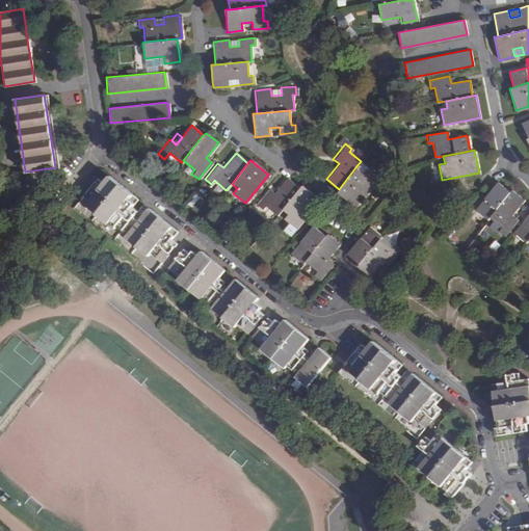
[(362,173),(355,167),(339,189),(336,192),(354,207),(377,178),(365,168),(362,173)]
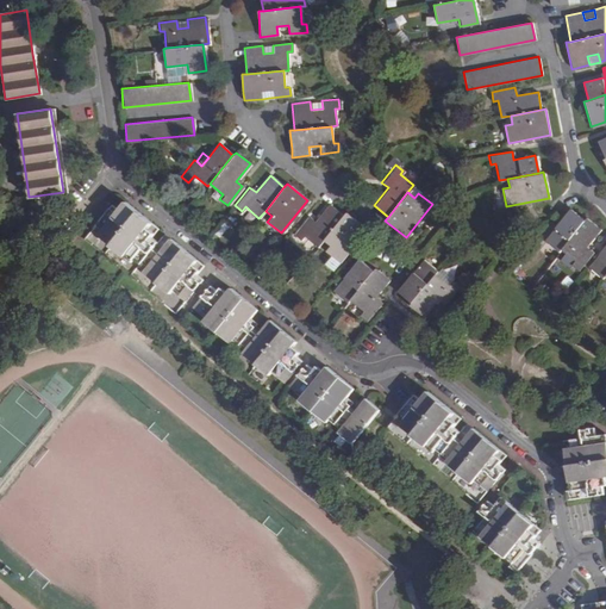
[(139,247),(143,243),(155,228),(123,200),(113,212),(107,207),(82,238),(173,312),(191,290),(185,284),(188,280),(200,265),(168,238),(156,253),(152,258),(145,252),(139,247)]
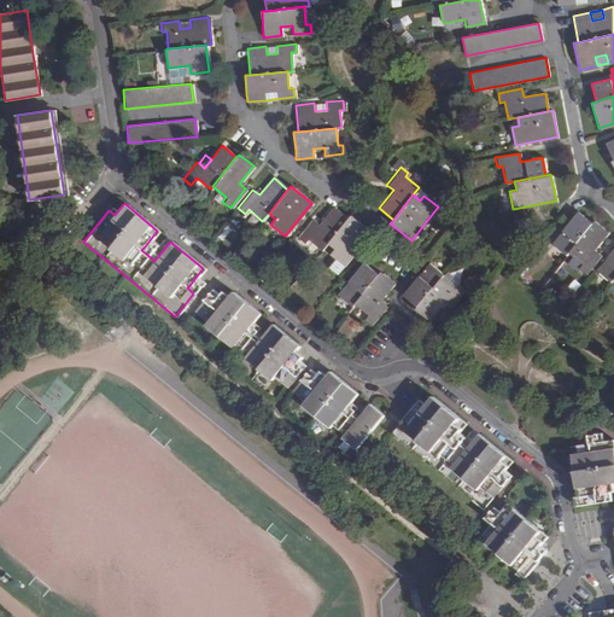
[(327,242),(346,217),(333,207),(319,223),(311,219),(297,237),(304,243),(307,239),(321,250),(327,242)]
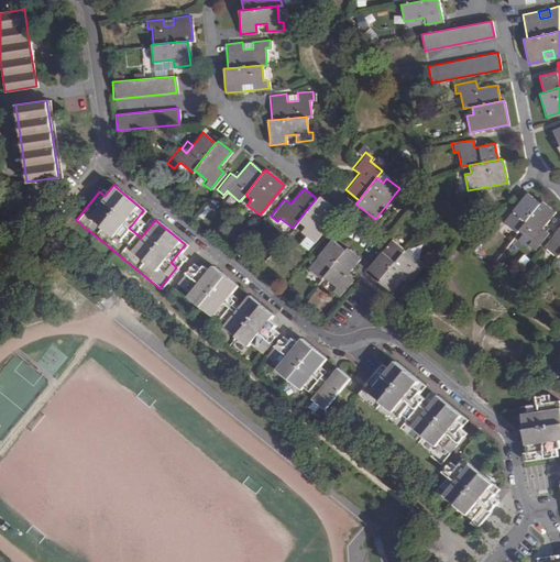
[(515,232),(517,230),(538,204),(525,193),(502,222),(515,232)]
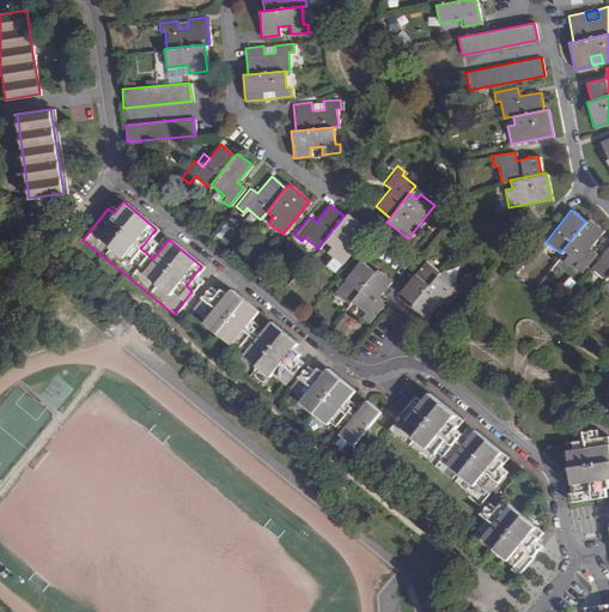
[(347,213),(343,216),(324,240),(330,246),(327,252),(341,264),(367,230),(347,213)]
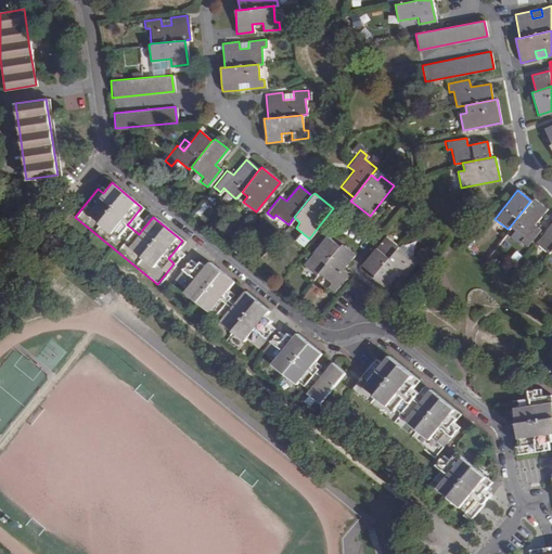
[(530,201),(510,227),(523,236),(520,241),(526,246),(539,229),(534,224),(546,208),(533,198),(530,201)]
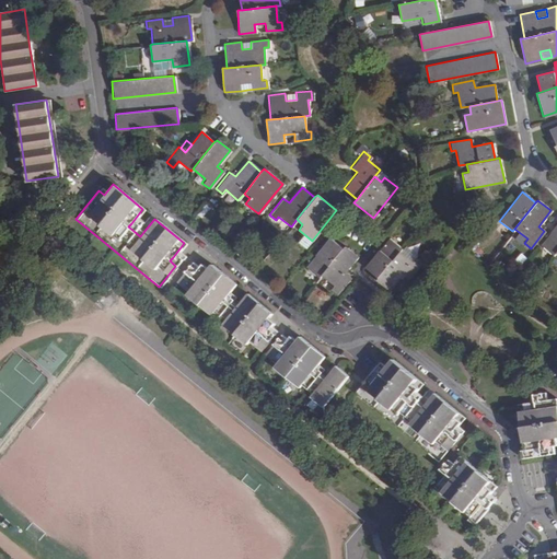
[(135,225),(131,223),(128,226),(134,231),(138,226),(140,224),(137,222),(135,225)]
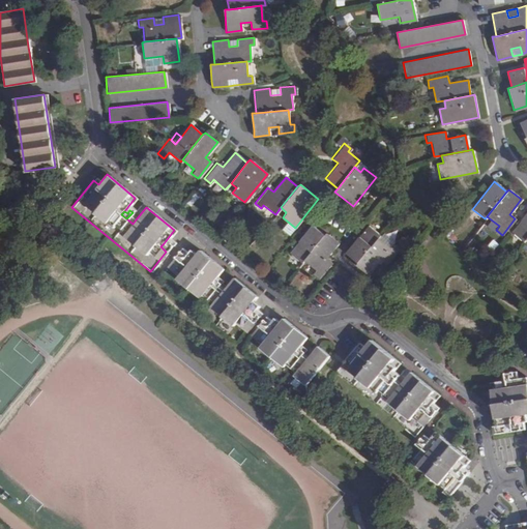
[(525,239),(526,236),(526,211),(510,232),(523,241),(525,239)]
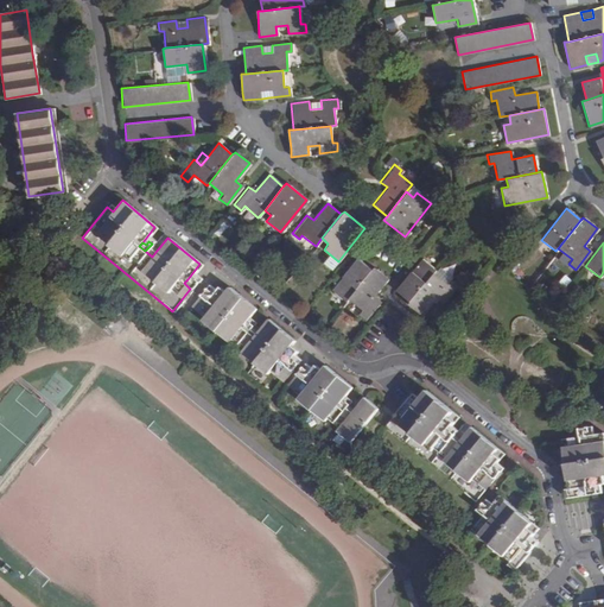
[(150,246),(145,251),(152,257),(156,252),(150,246)]
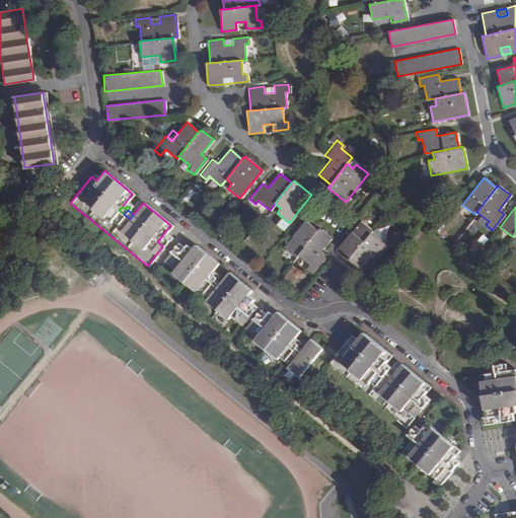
[(285,227),(289,223),(277,213),(273,218),(285,227)]
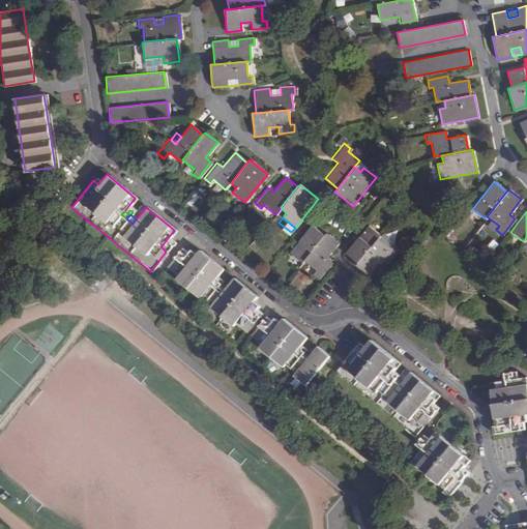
[(303,260),(323,235),(311,225),(289,253),(301,262),(303,260)]
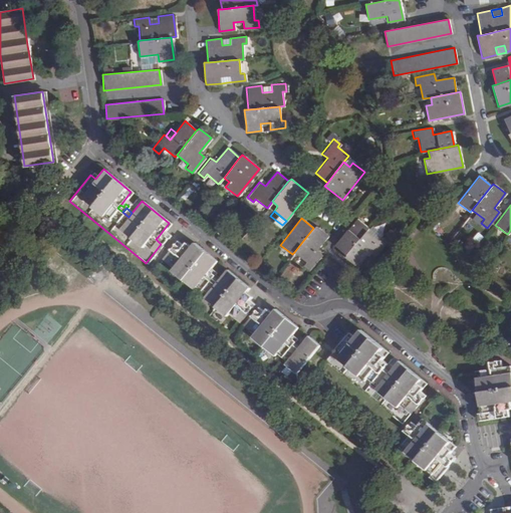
[(334,245),(346,254),(365,230),(367,228),(355,218),(334,245)]
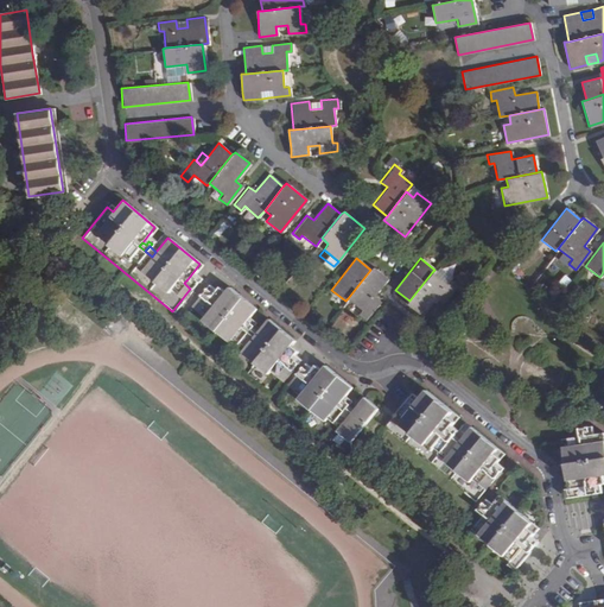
[(375,292),(387,278),(373,267),(370,270),(348,298),(361,309),(373,296),(375,292)]
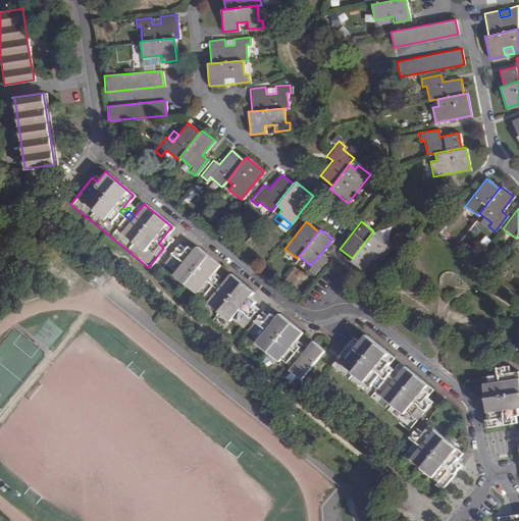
[(371,233),(352,258),(350,261),(361,270),(373,255),(379,260),(392,245),(386,240),(383,243),(371,233)]
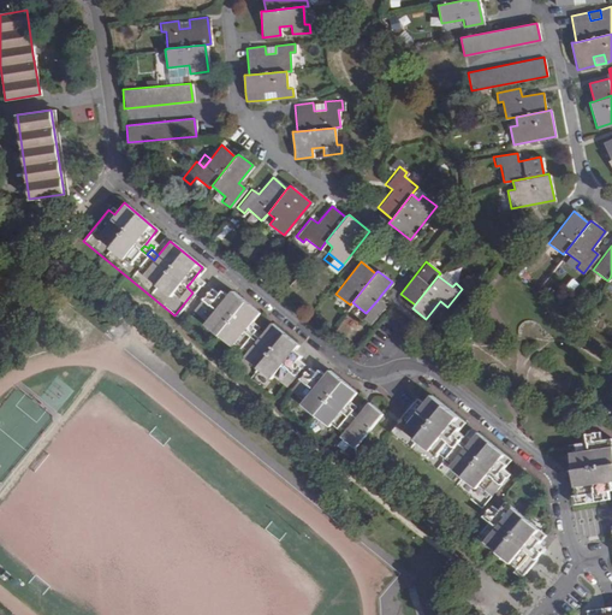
[(186,287),(192,293),(200,284),(196,282),(194,285),(190,283),(186,287)]
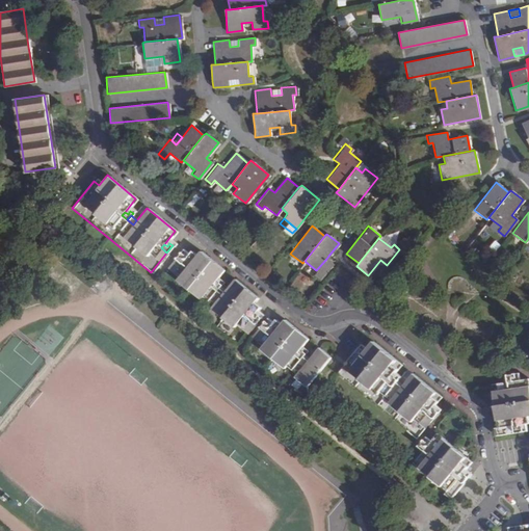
[(181,263),(175,258),(166,267),(178,276),(176,280),(199,298),(202,295),(212,304),(210,307),(233,326),(236,324),(246,334),(255,323),(248,318),(250,315),(258,307),(253,302),(257,297),(234,279),(222,292),(220,294),(215,290),(210,286),(212,283),(222,269),(199,250),(195,255),(191,250),(184,260),(181,263)]
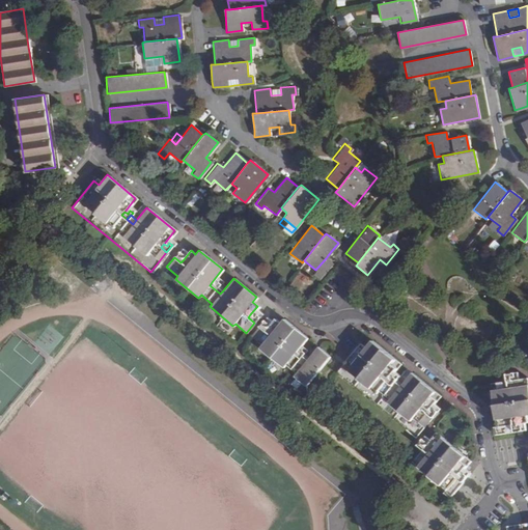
[(179,251),(174,257),(181,262),(184,259),(179,256),(183,253),(179,251)]
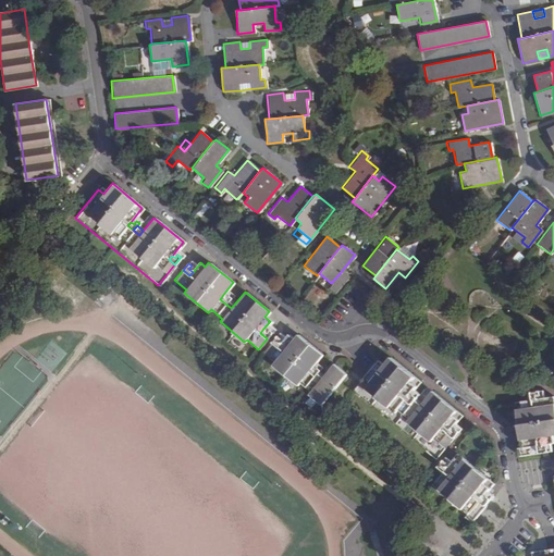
[(348,275),(342,271),(331,283),(328,287),(334,293),(348,275)]
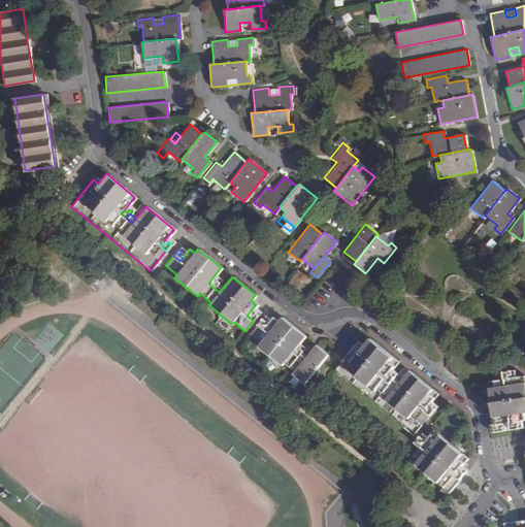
[(362,291),(357,298),(364,303),(369,297),(362,291)]
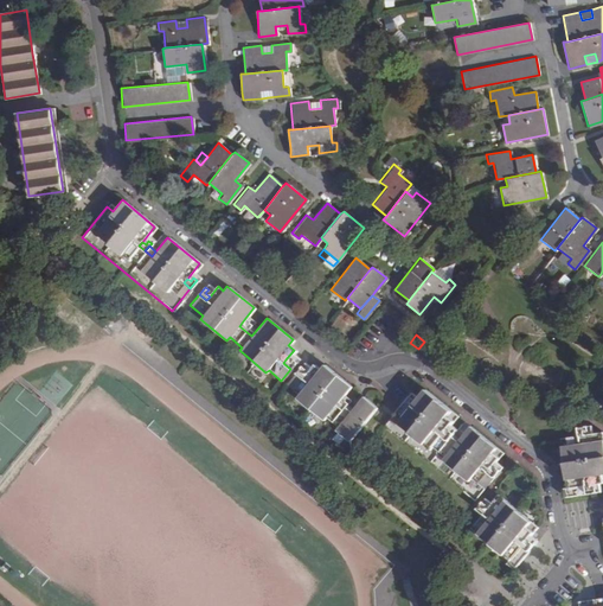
[(283,363),(290,369),(296,362),(293,359),(289,362),(286,359),(283,363)]
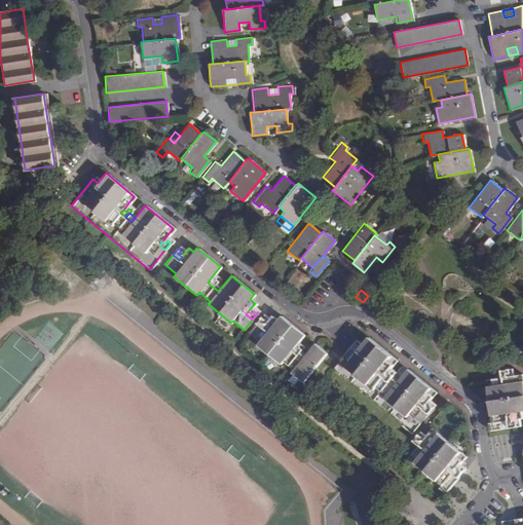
[(262,328),(256,324),(248,333),(259,341),(257,344),(279,363),(282,360),(293,369),(291,372),(302,381),(325,352),(313,343),(303,357),(301,359),(296,354),(290,350),(292,347),(303,334),(279,315),(276,321),(271,316),(264,325),(262,328)]
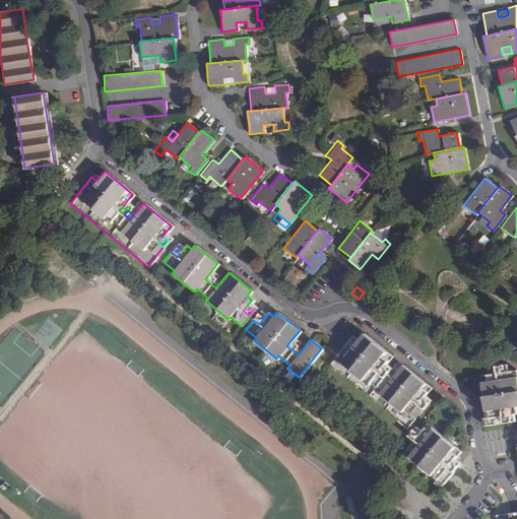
[(258,313),(253,320),(259,324),(261,321),(258,318),(261,315),(258,313)]
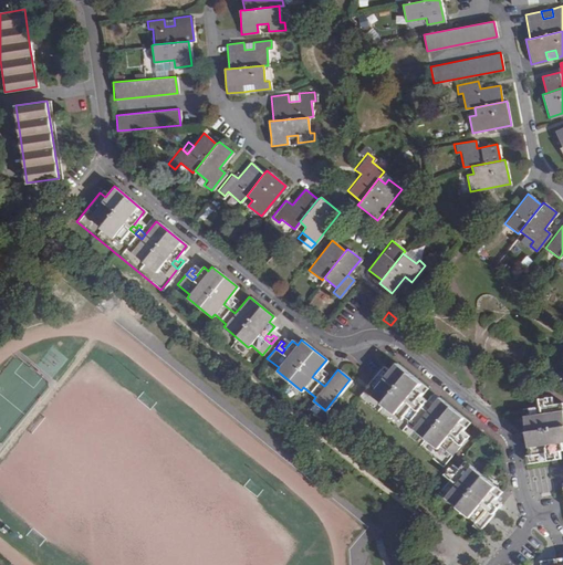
[(381,380),(375,376),(357,397),(441,466),(459,443),(452,438),(455,436),(467,421),(437,397),(425,411),(423,415),(417,410),(410,405),(413,401),(425,387),(395,363),(384,376),(381,380)]
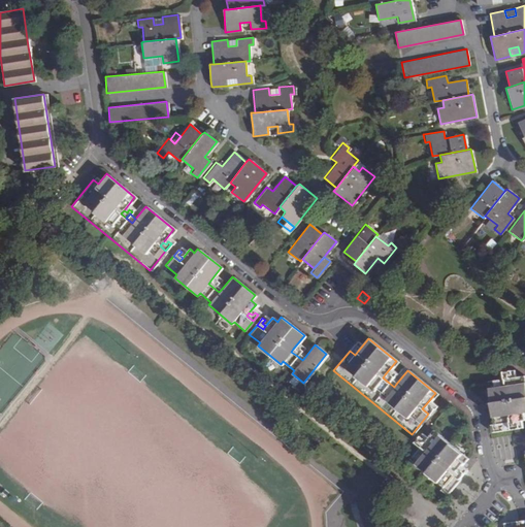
[(355,344),(350,351),(355,355),(358,351),(355,349),(357,347),(355,344)]
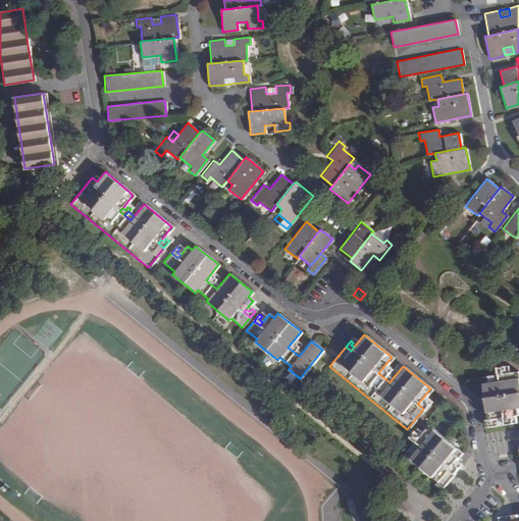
[(288,348),(294,352),(296,350),(298,346),(295,344),(293,347),(290,345),(288,348)]
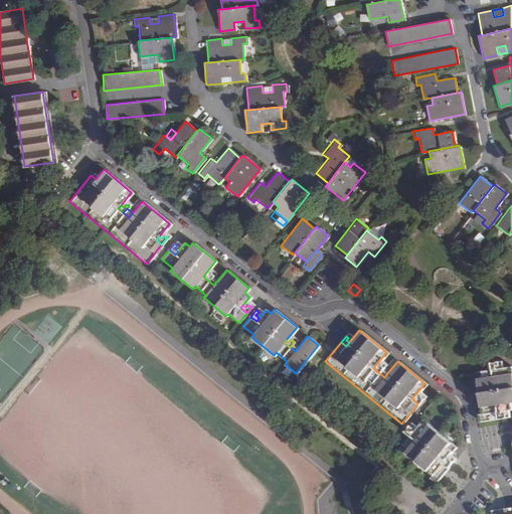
[(378,367),(375,365),(373,368),(379,373),(381,370),(384,367),(381,364),(378,367)]
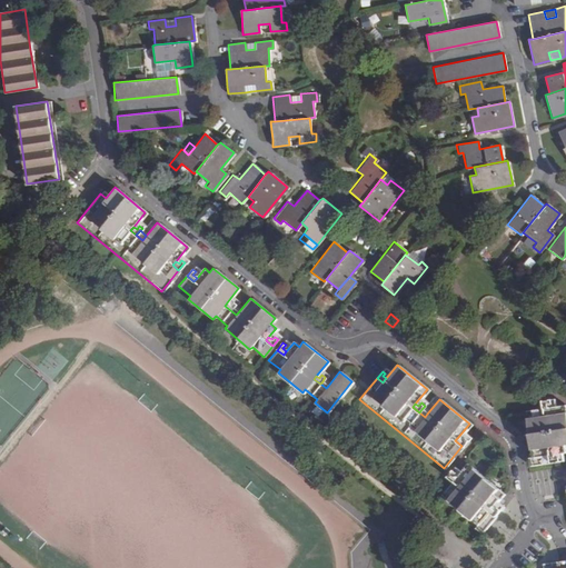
[(547,408),(543,408),(525,410),(528,434),(565,427),(565,412),(565,405),(547,408)]
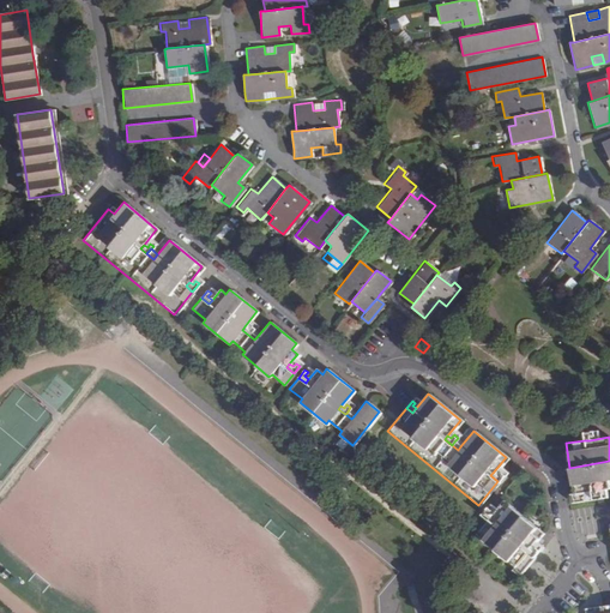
[(609,461),(569,468),(573,492),(569,493),(571,502),(593,498),(592,491),(597,490),(609,487),(609,461)]
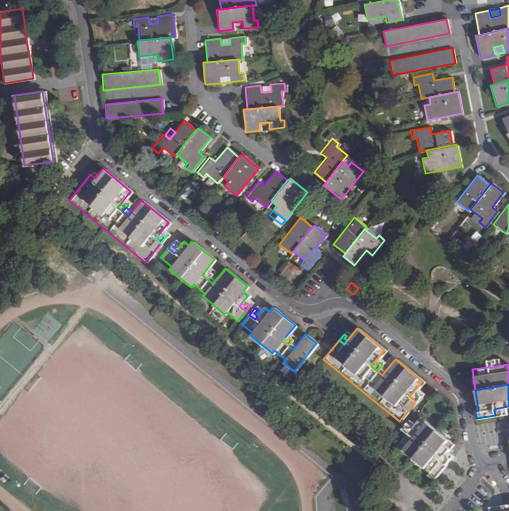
[(409,396),(415,401),(420,395),(417,393),(414,396),(411,394),(409,396)]
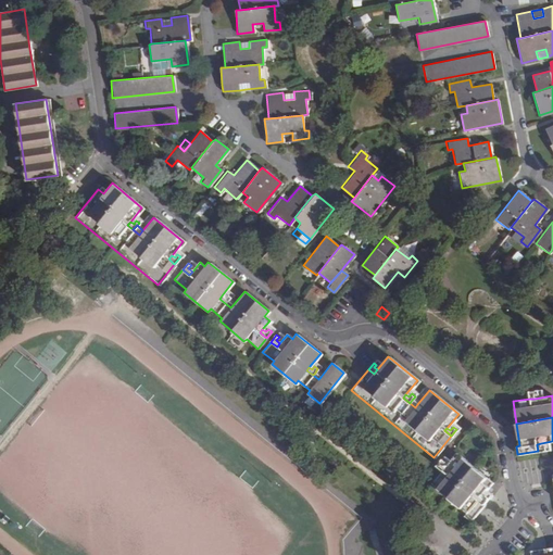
[(449,497),(473,467),(455,453),(444,467),(441,464),(443,462),(440,459),(436,465),(442,470),(431,483),(449,497)]
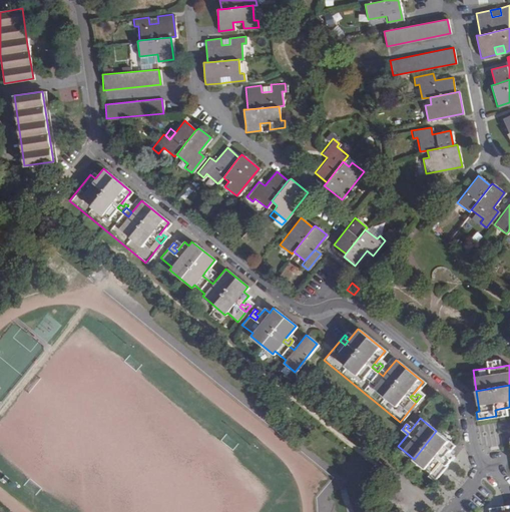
[(452,445),(436,431),(414,459),(430,472),(428,475),(433,480),(445,465),(440,460),(442,457),(452,445)]
